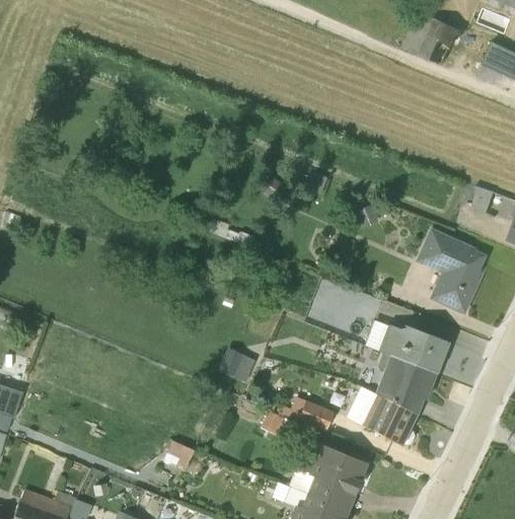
[(422,12),(406,47),(447,66),(464,29),(422,12)]
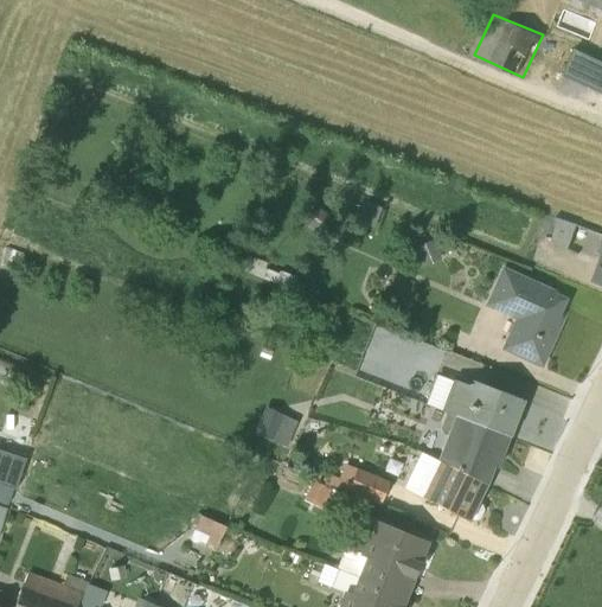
[(601,58),(580,49),(568,75),(601,89),(601,58)]
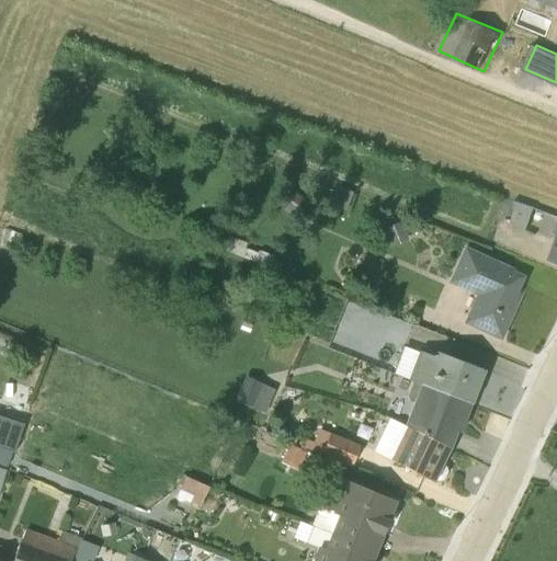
[(354,192),(336,185),(329,204),(348,210),(354,192)]
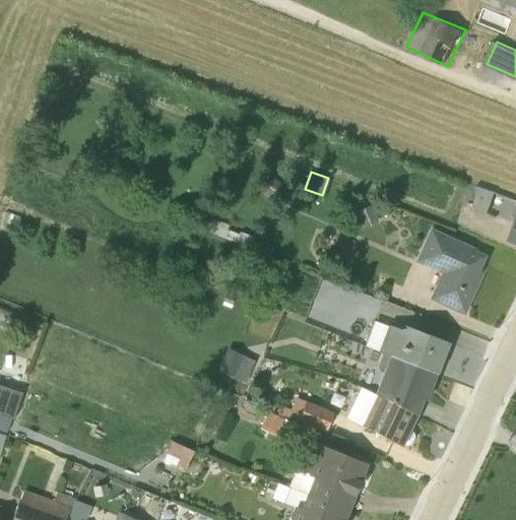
[(271,176),(262,189),(275,199),(285,186),(271,176)]
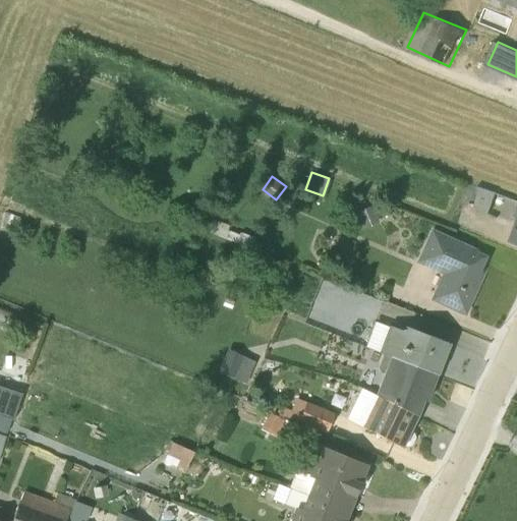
[(500,193),(480,186),(473,207),(493,214),(500,193)]
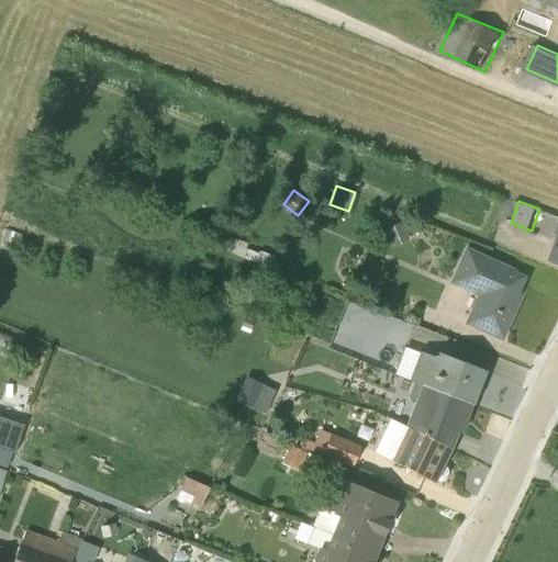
[(411,239),(403,222),(386,228),(392,246),(411,239)]
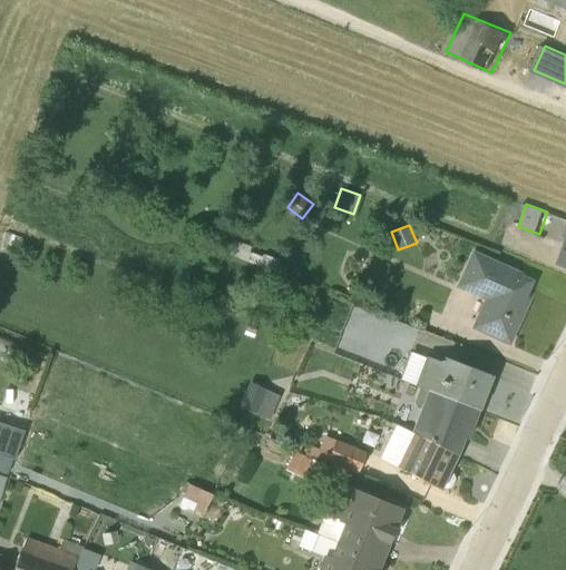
[(231,246),(228,254),(277,272),(282,261),(264,254),(263,257),(231,246)]
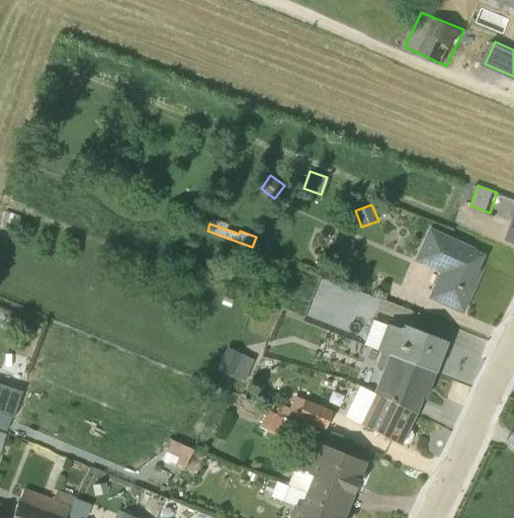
[(491,254),(430,227),(414,260),(440,272),(429,297),(463,313),(491,254)]
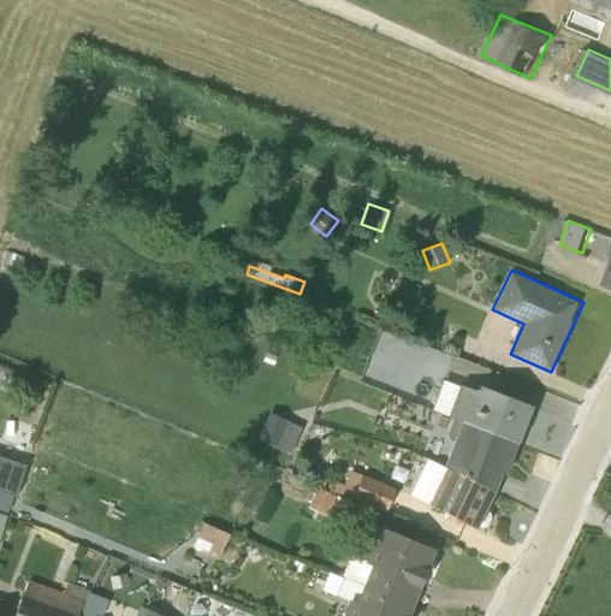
[(23,378),(1,369),(0,371),(0,390),(15,396),(23,378)]
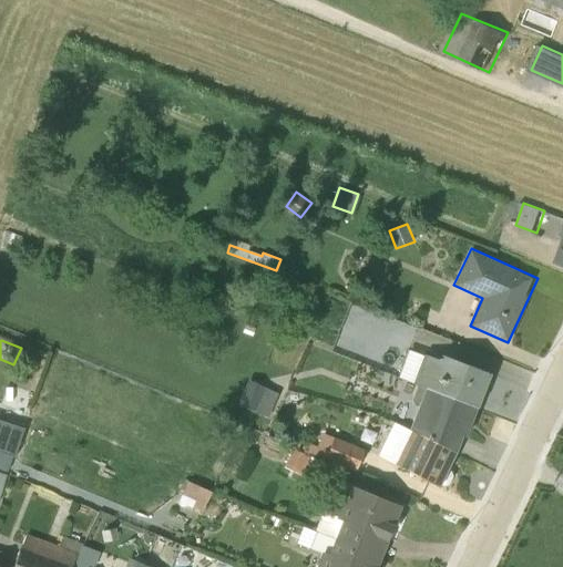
[(425,354),(415,382),(478,408),(491,373),(443,356),(442,358),(439,359),(425,354)]
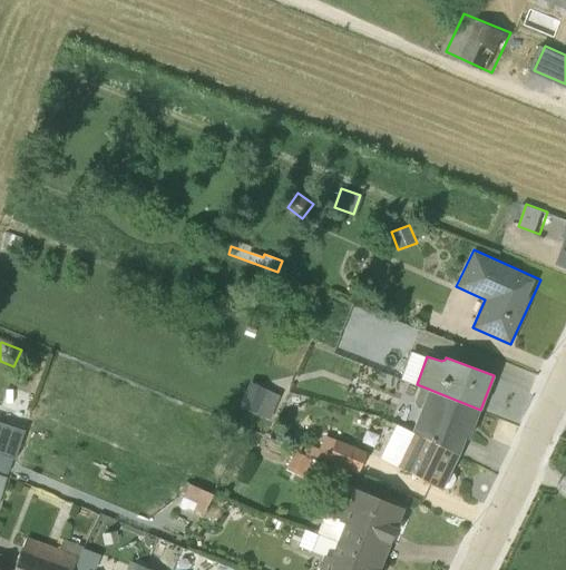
[(281,395),(251,382),(240,405),(271,419),(281,395)]
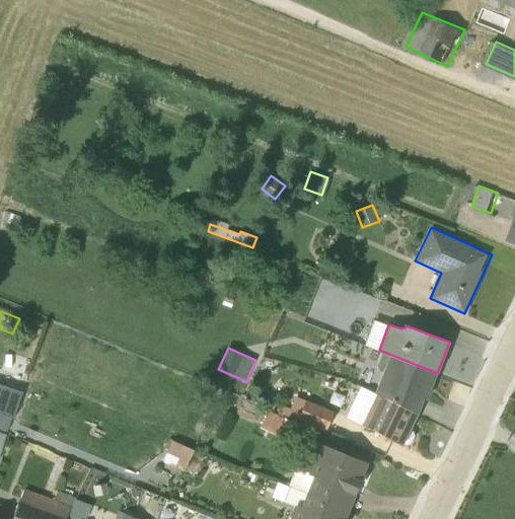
[(437,373),(382,352),(378,365),(380,370),(383,371),(375,392),(418,414),(424,399),(427,400),(437,373)]
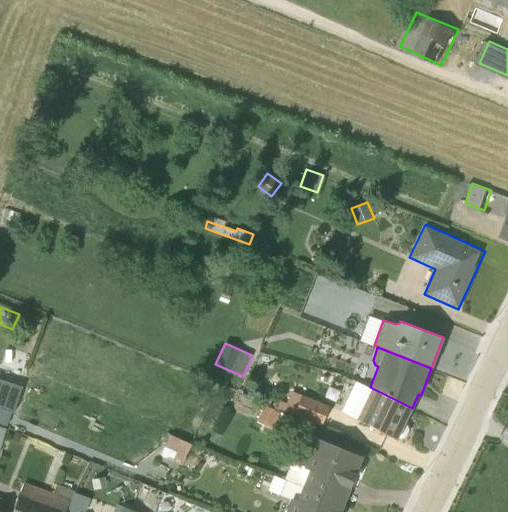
[(23,385),(0,378),(0,406),(15,411),(23,385)]
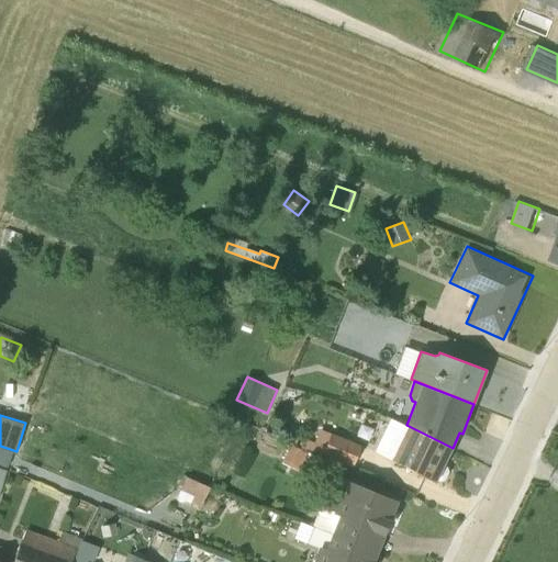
[(389,462),(436,484),(439,481),(441,482),(446,480),(449,472),(448,468),(446,465),(454,449),(392,418),(377,450),(391,458),(389,461),(389,462)]
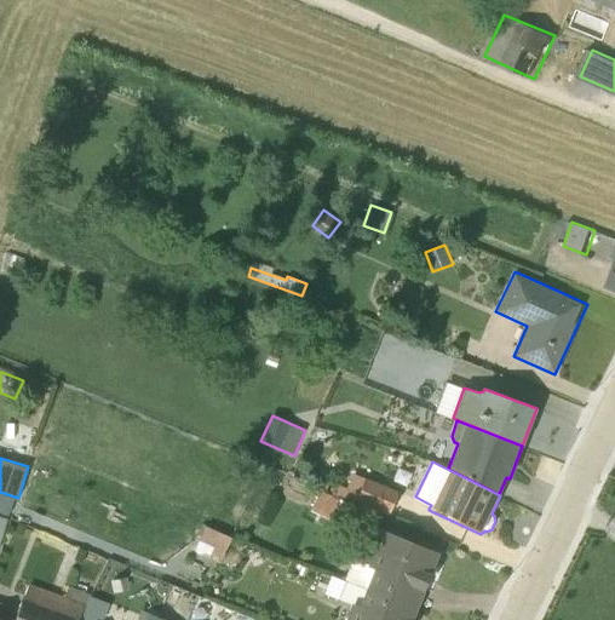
[(340,484),(335,494),(360,504),(390,515),(401,492),(400,491),(367,477),(355,474),(349,488),(340,484)]
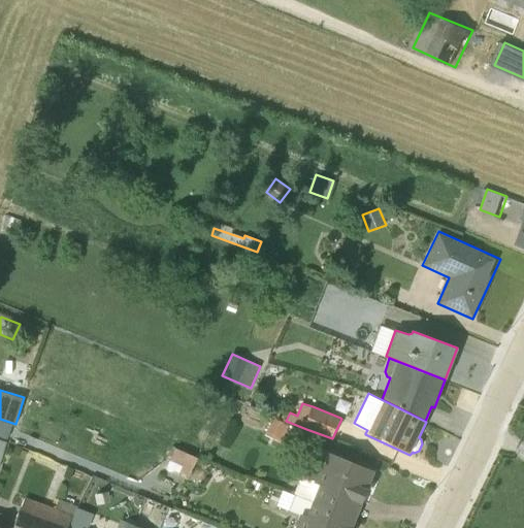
[(246,407),(240,419),(263,428),(268,417),(246,407)]
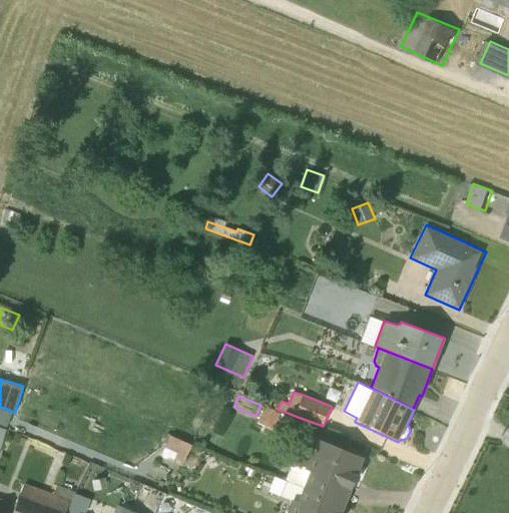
[(267,406),(259,421),(273,429),(282,413),(267,406)]
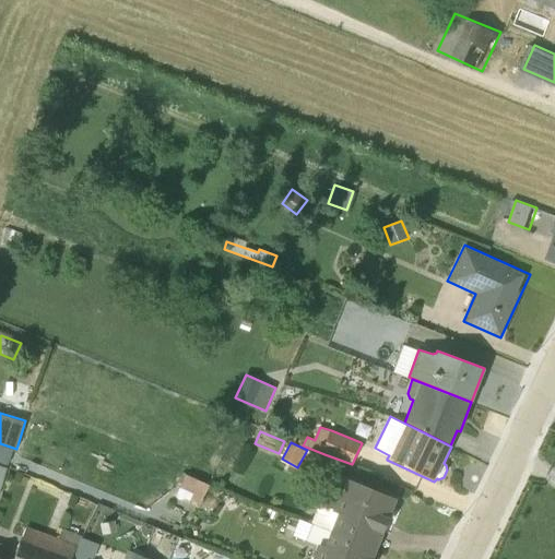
[(209,484),(187,474),(180,489),(193,495),(191,500),(201,504),(209,484)]
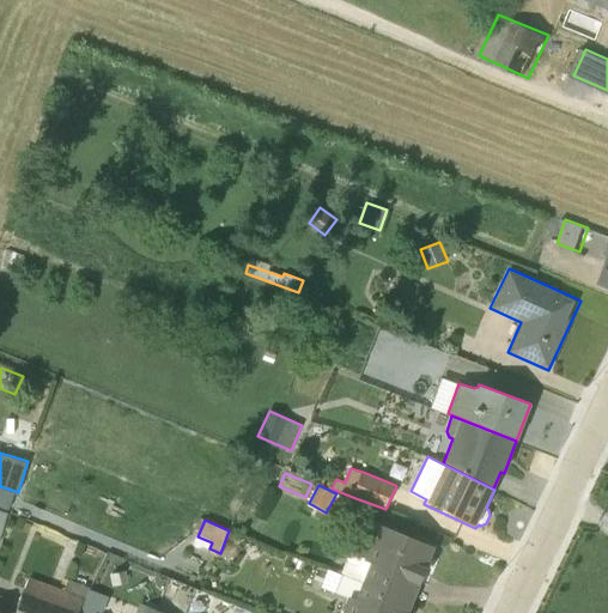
[(413,600),(435,546),(378,523),(364,558),(350,552),(342,571),(413,600)]
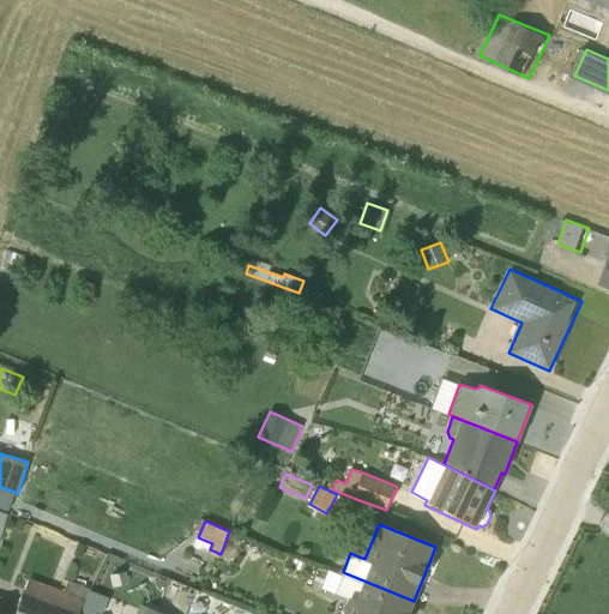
[(408,613),(414,601),(343,572),(336,591),(350,597),(342,613),(408,613)]
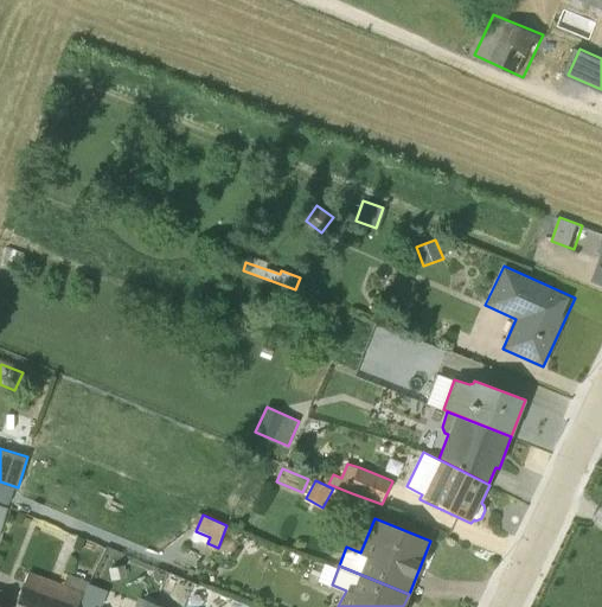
[(0,589),(0,606),(76,606),(87,581),(68,573),(63,583),(30,572),(19,598),(0,589)]
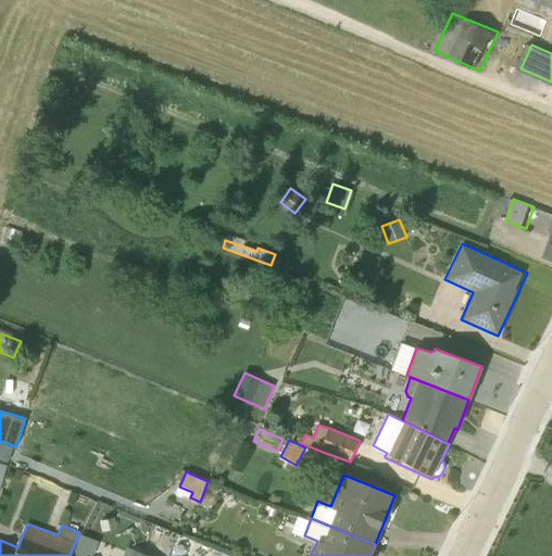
[(76,542),(71,555),(88,555),(89,554),(95,555),(100,541),(82,534),(79,542),(76,542)]
